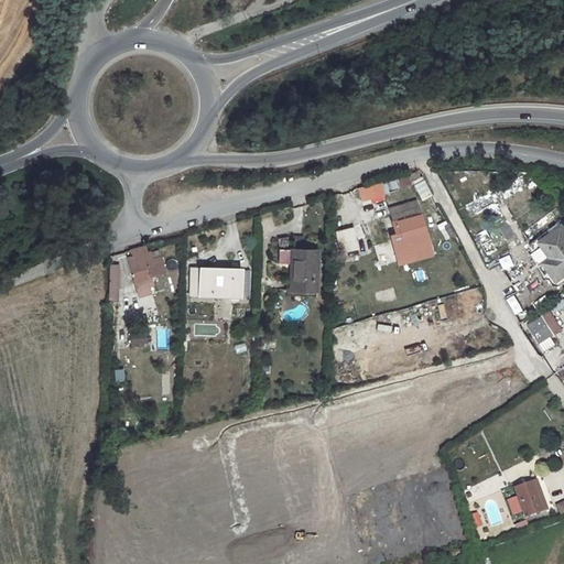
[(426,172),(371,186),(373,197),(380,196),(380,191),(421,181),(427,192),(435,186),(426,172)]
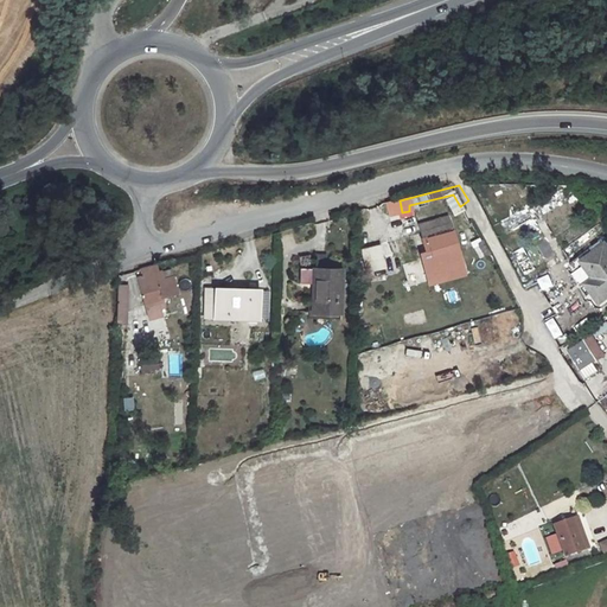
[(454,218),(425,223),(429,256),(446,253),(445,250),(459,248),(454,218)]
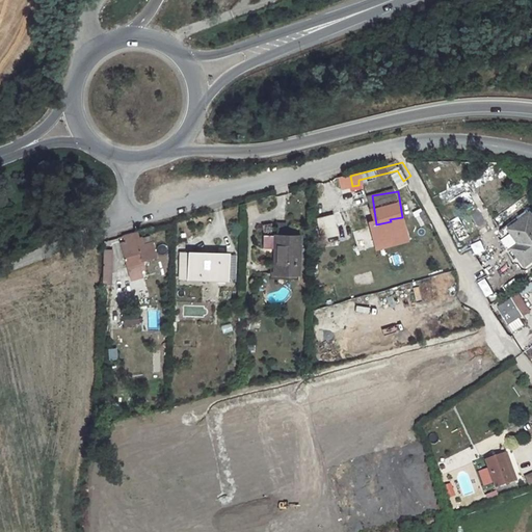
[(531,204),(526,195),(505,209),(513,222),(507,227),(517,243),(531,233),(531,204)]
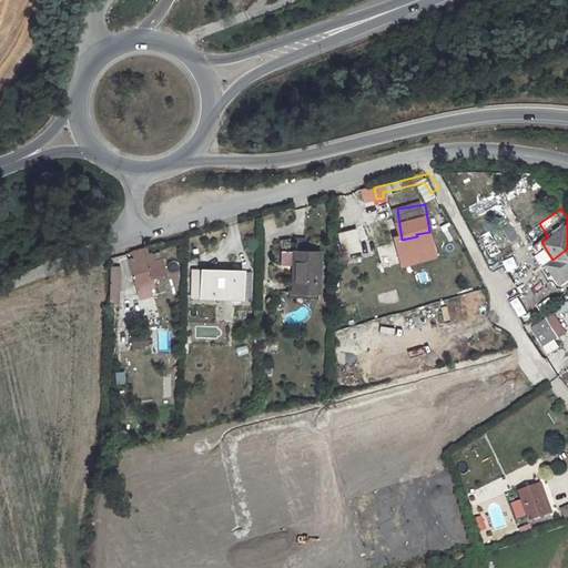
[(384,221),(388,235),(397,233),(392,217),(384,221)]
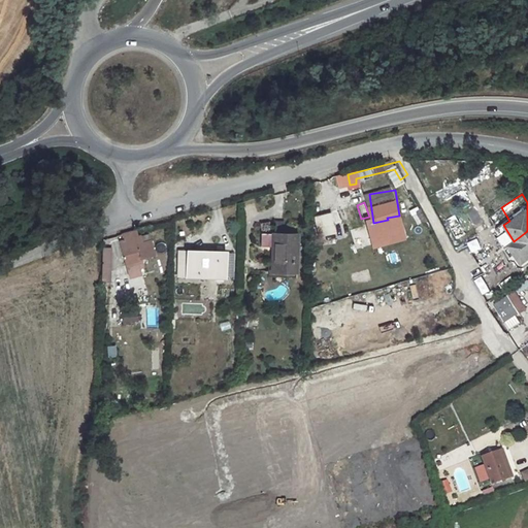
[(466,211),(457,219),(468,234),(477,228),(466,211)]
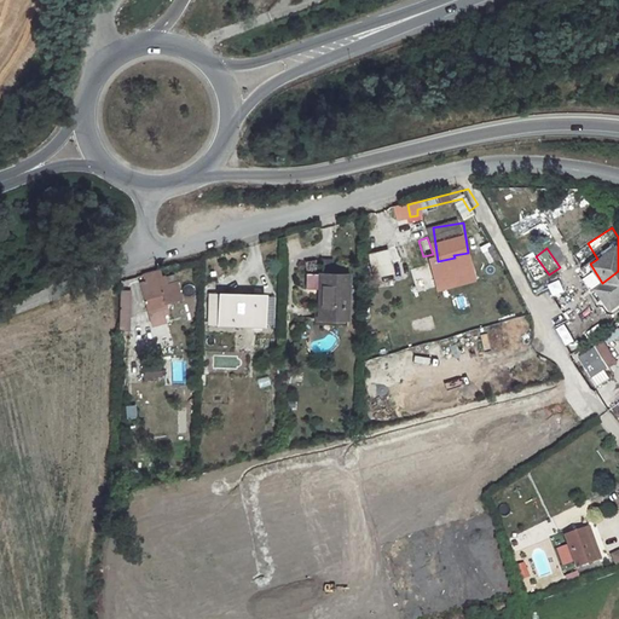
[(371,278),(393,273),(388,249),(366,253),(371,278)]
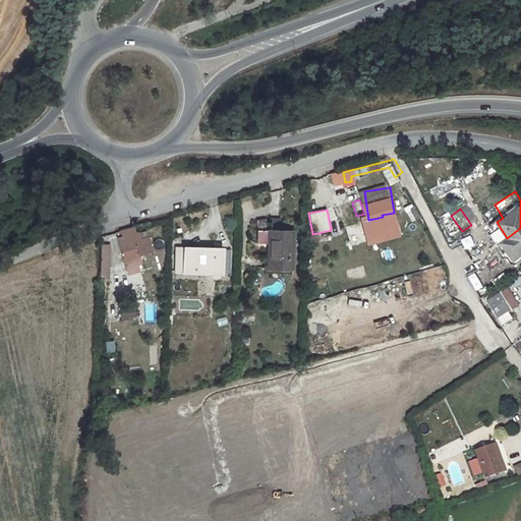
[(125,240),(120,241),(126,265),(145,261),(143,257),(148,256),(146,245),(143,236),(140,237),(138,229),(123,233),(125,240)]
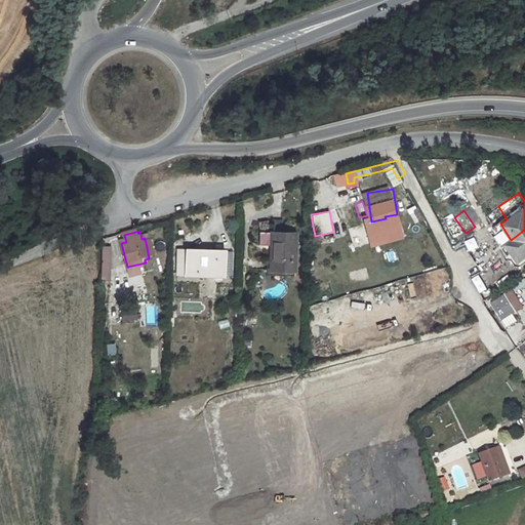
[(275,232),(273,272),(301,274),(304,234),(275,232)]
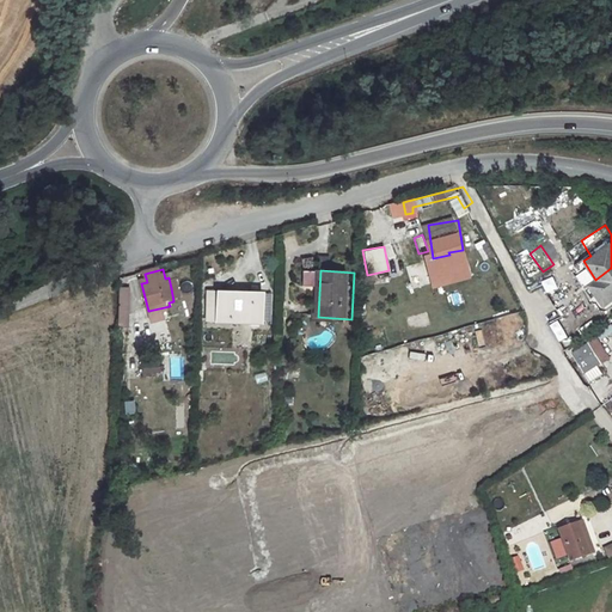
[(181,286),(171,288),(173,301),(183,299),(181,286)]
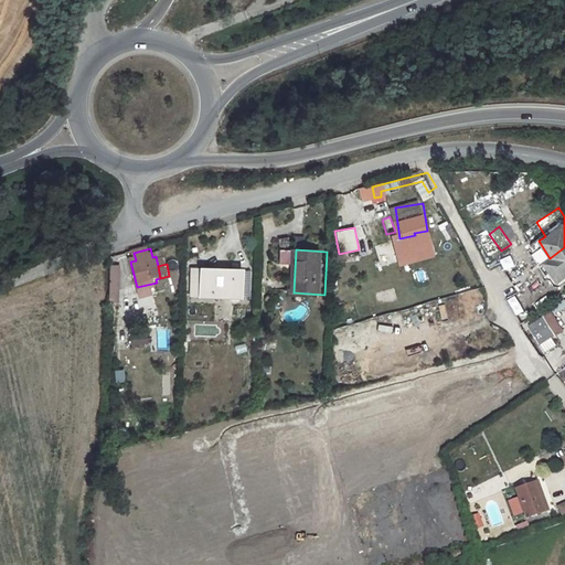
[(425,268),(416,270),(418,280),(427,278),(425,268)]
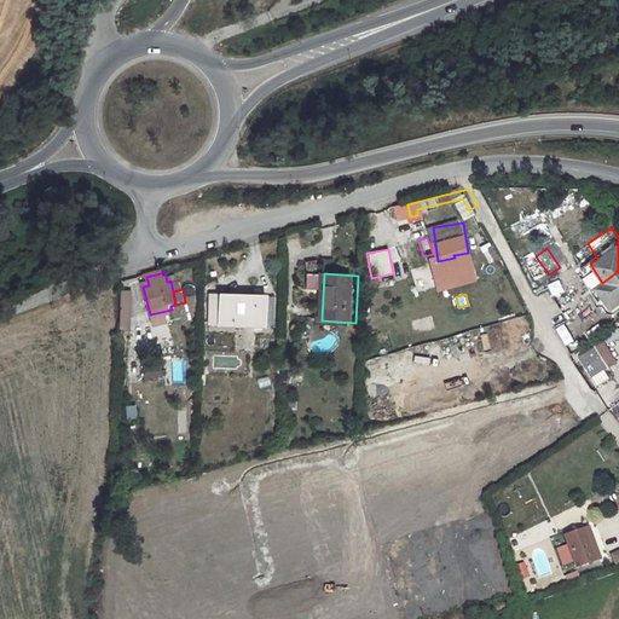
[(121,295),(120,330),(133,330),(136,295),(121,295)]
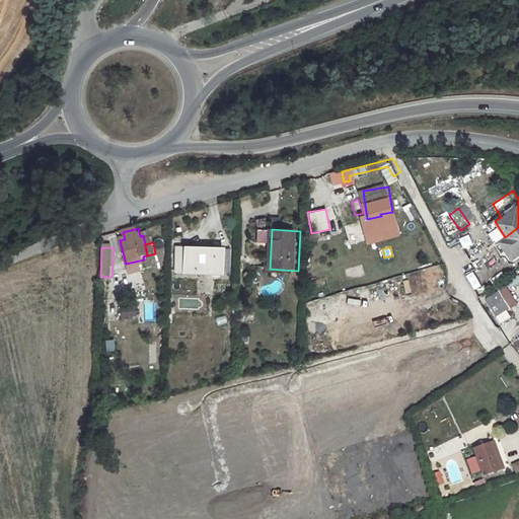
[(188,247),(188,273),(226,275),(227,248),(188,247)]
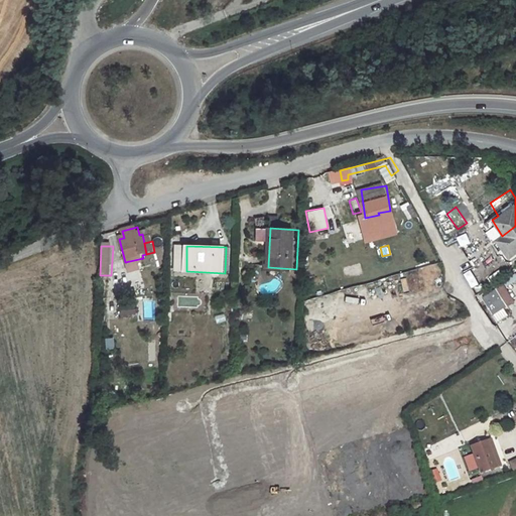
[(346,268),(347,277),(363,274),(361,265),(346,268)]
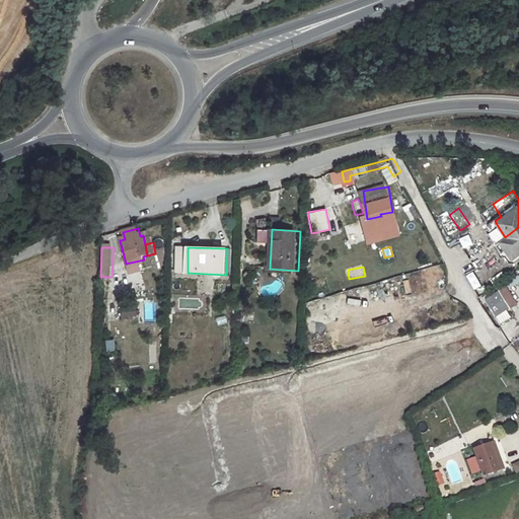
[(513,317),(509,311),(518,303),(506,286),(485,301),(502,325),(513,317)]
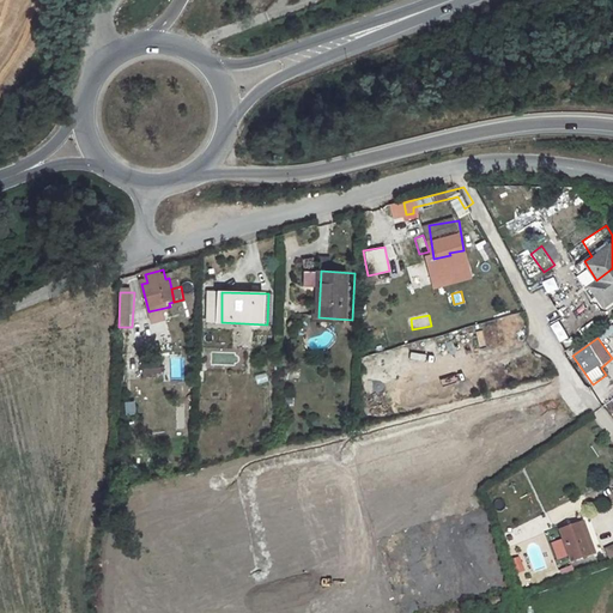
[(170,358),(171,377),(182,376),(181,357),(170,358)]
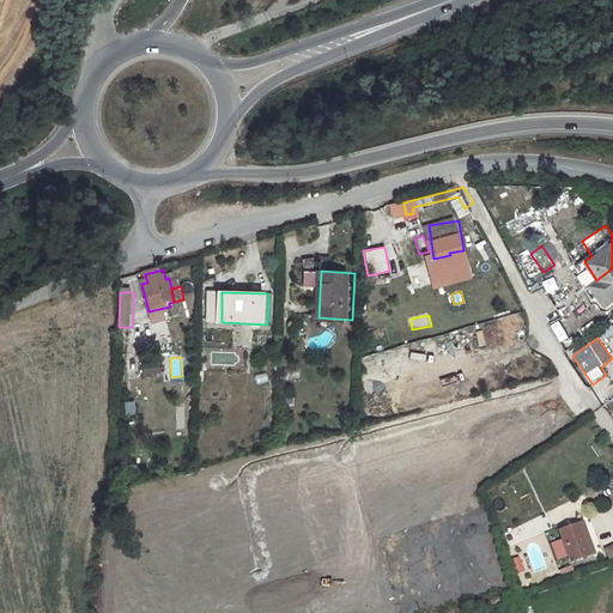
[(141,375),(161,375),(161,362),(141,362),(141,375)]
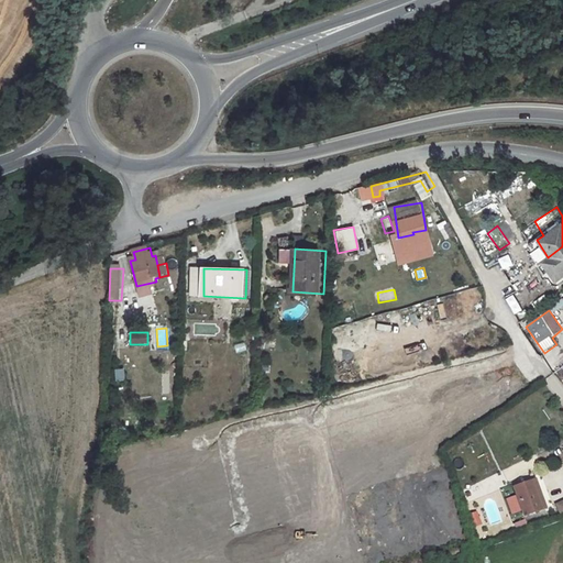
[(124,383),(124,367),(113,367),(114,383),(124,383)]
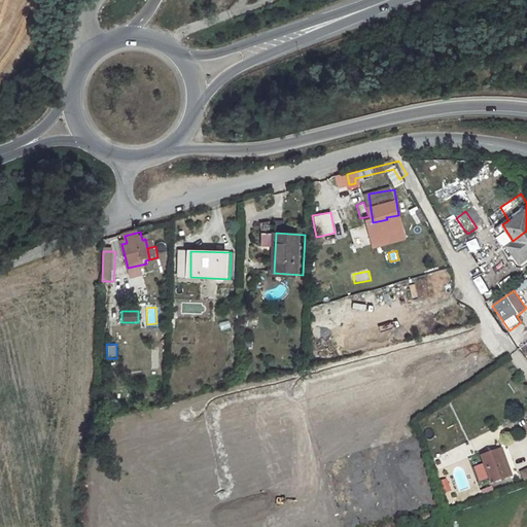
[(513,482),(504,455),(489,460),(497,486),(513,482)]
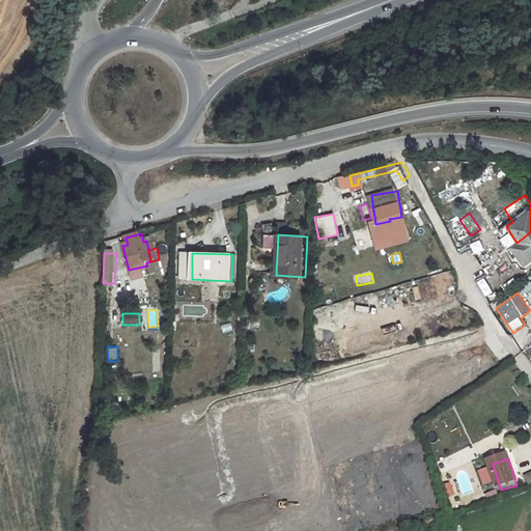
[(527,485),(530,483),(530,470),(522,475),(527,485)]
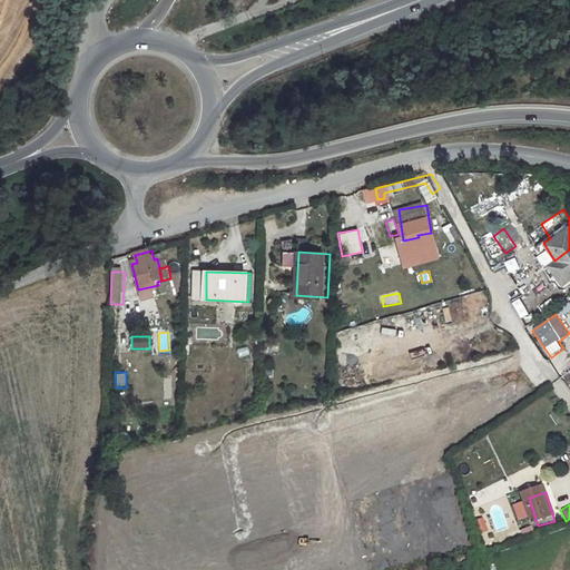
[(478,533),(488,531),(483,517),(473,520),(478,533)]
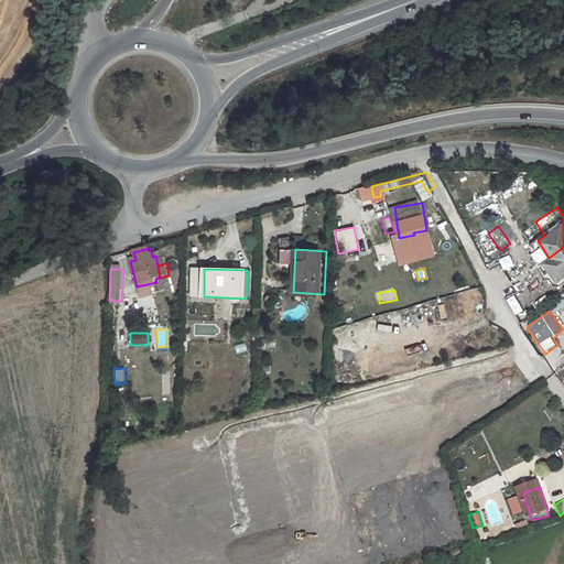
[(525,519),(514,523),(518,531),(528,527),(525,519)]
